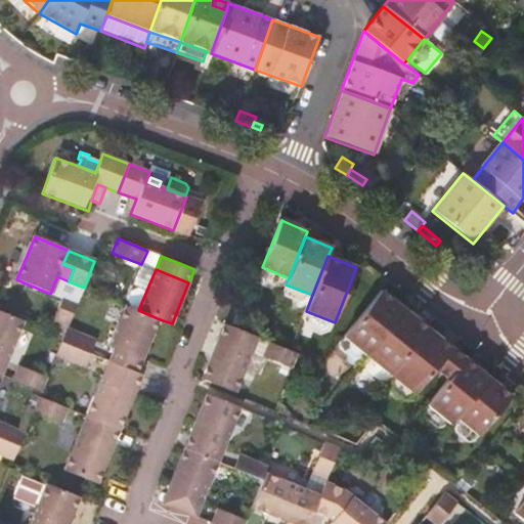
[(383,290),(344,337),(367,355),(406,308),(383,290)]
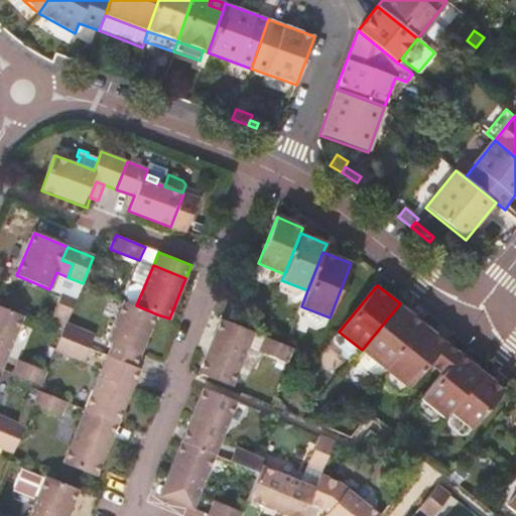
[(65,289),(53,317),(67,324),(78,295),(65,289)]
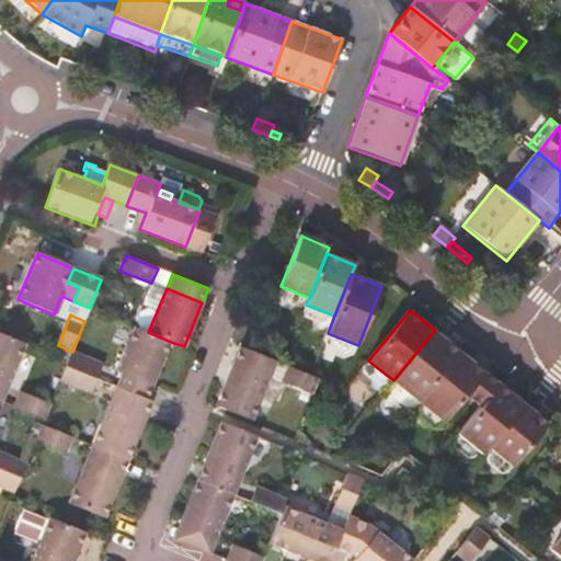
[(148,332),(135,327),(116,371),(121,374),(147,385),(152,387),(171,342),(148,332)]
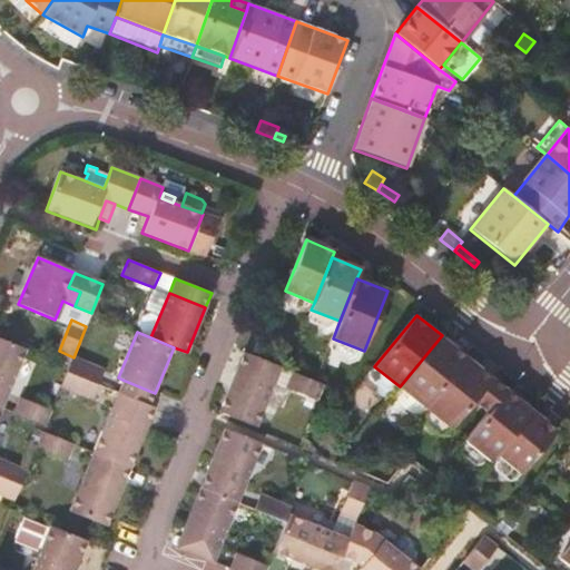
[(442,335),(400,386),(425,408),(467,356),(442,335)]
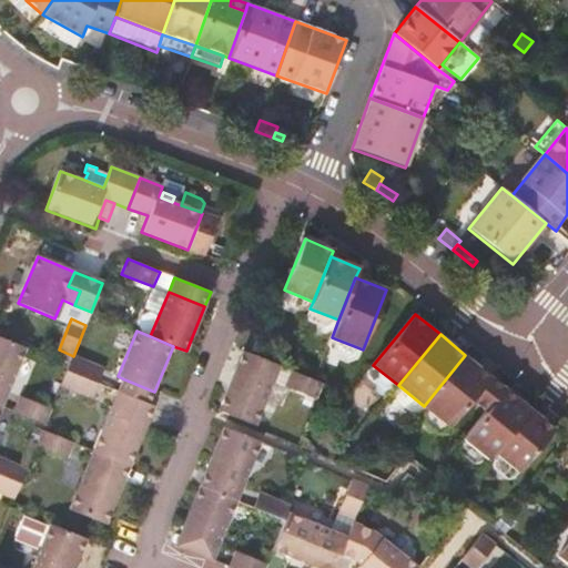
[(27,348),(0,337),(0,389),(8,394),(27,348)]
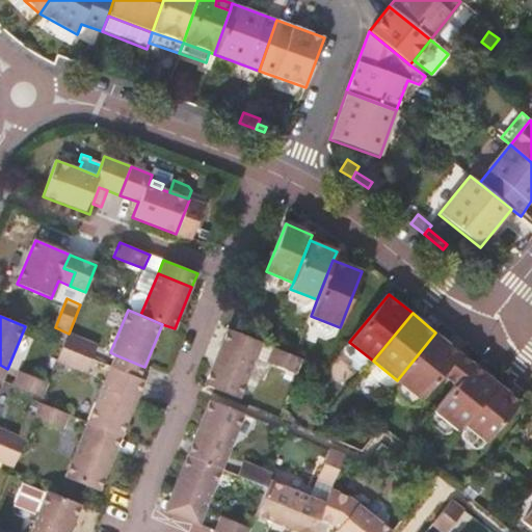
[(228,329),(221,343),(255,356),(260,342),(228,329)]
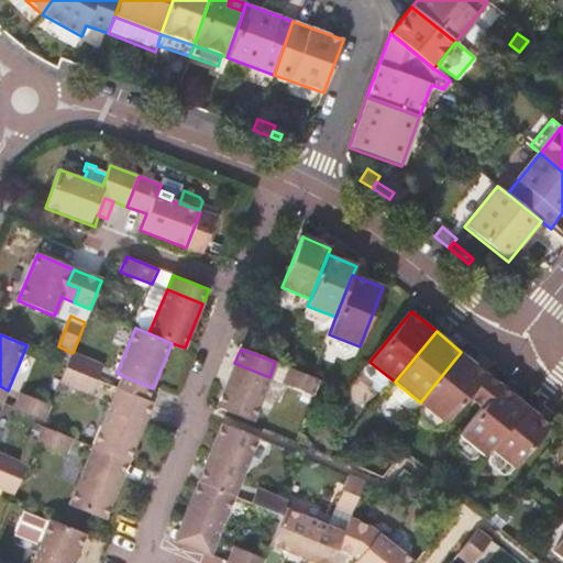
[(461,352),(420,403),(446,424),(488,373),(461,352)]
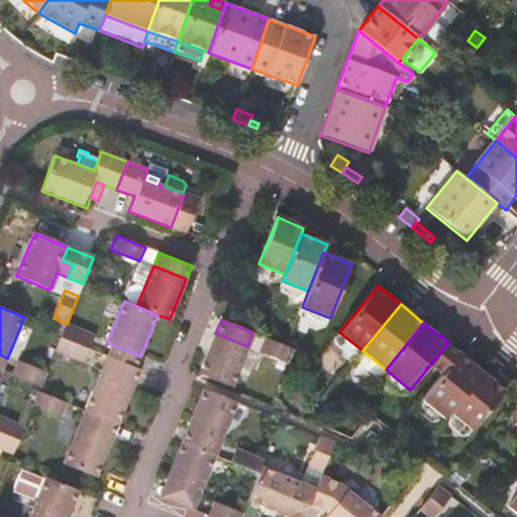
[(67,324),(61,337),(91,349),(96,336),(67,324)]
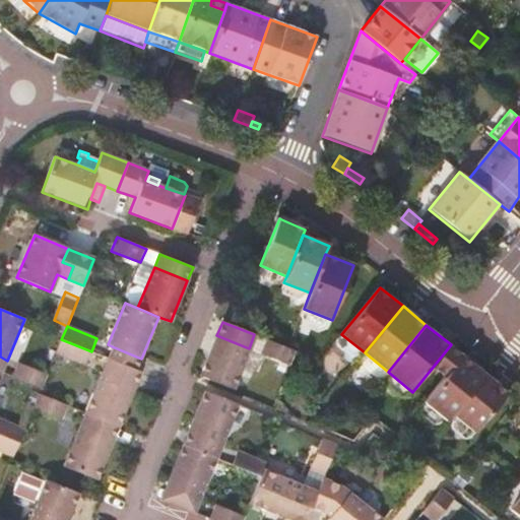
[(216,335),(200,376),(233,388),(249,348),(216,335)]
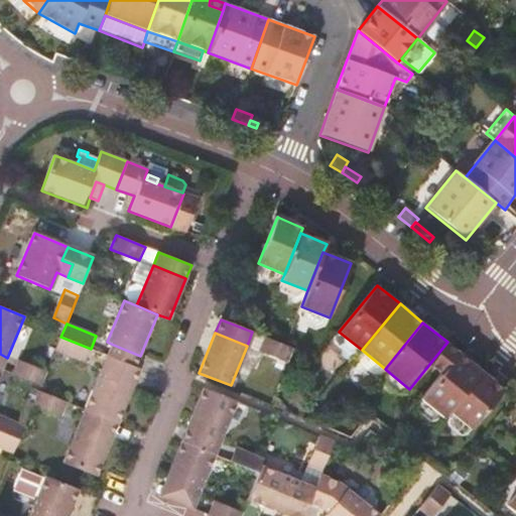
[(60,337),(54,354),(84,366),(91,349),(60,337)]
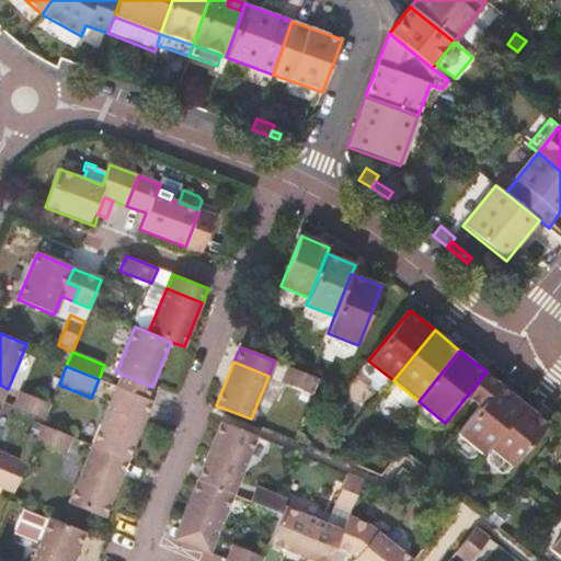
[(310,376),(287,366),(281,381),(312,395),(319,379),(310,376)]
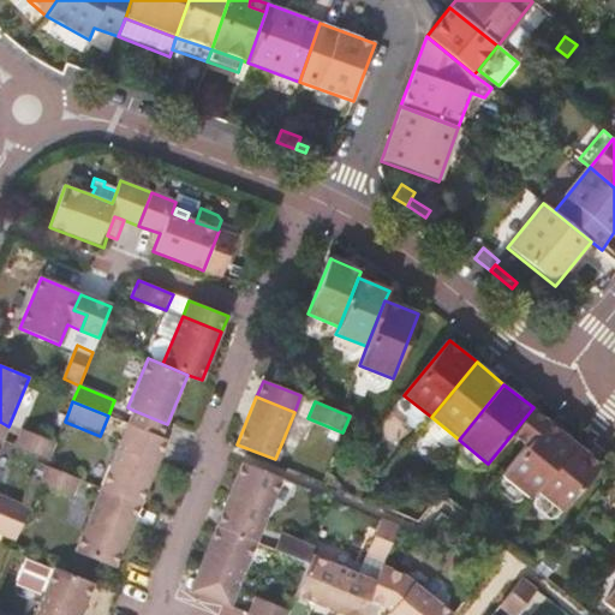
[(132,410),(127,423),(155,435),(161,422),(132,410)]
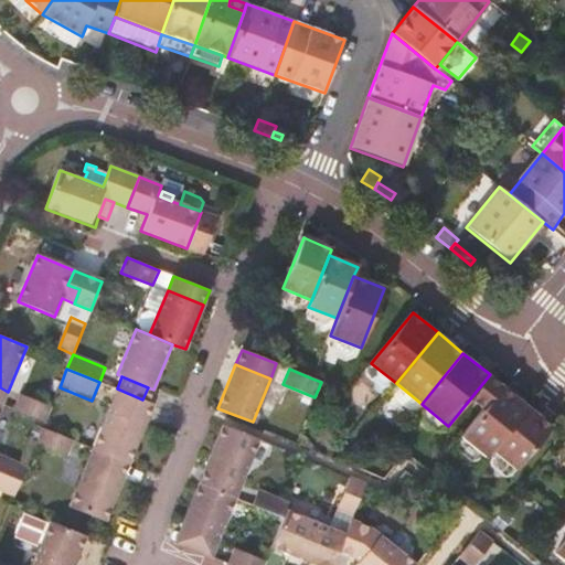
[(502,386),(461,436),(487,457),(492,450),(528,406),(502,386)]
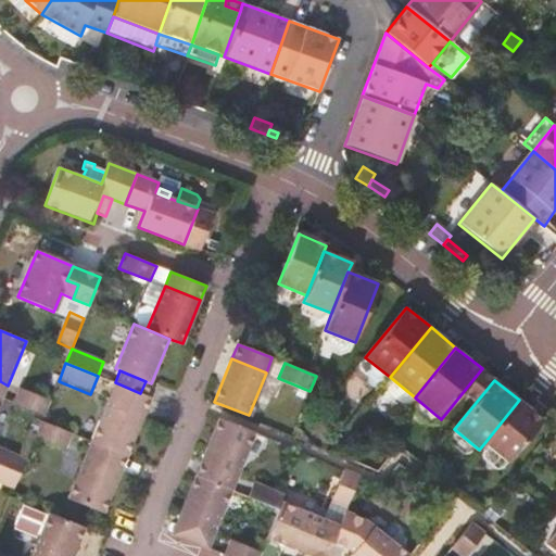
[(115,382),(108,401),(143,415),(152,397),(140,393),(115,382)]
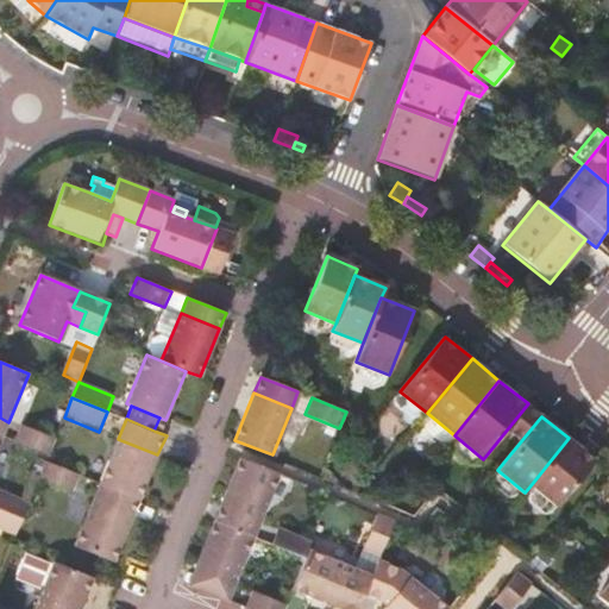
[(17,443),(49,456),(55,440),(24,427),(17,443)]
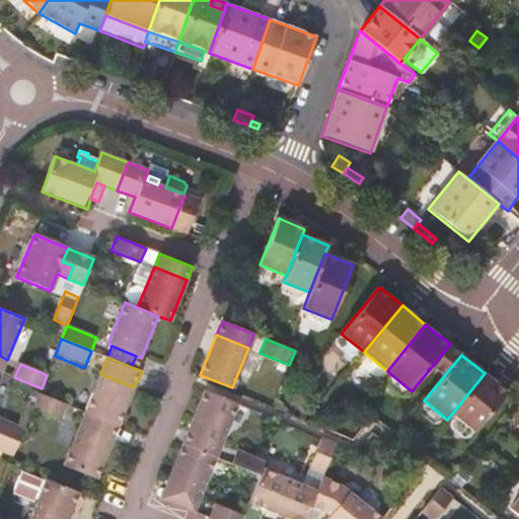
[(485,373),(452,414),(476,432),(508,392),(485,373)]
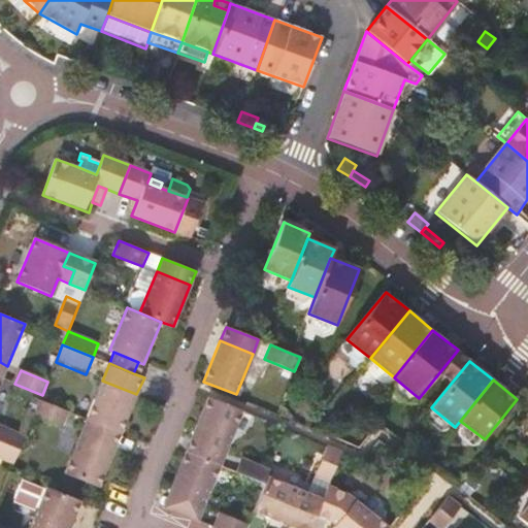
[(102,381),(87,419),(121,433),(136,394),(102,381)]
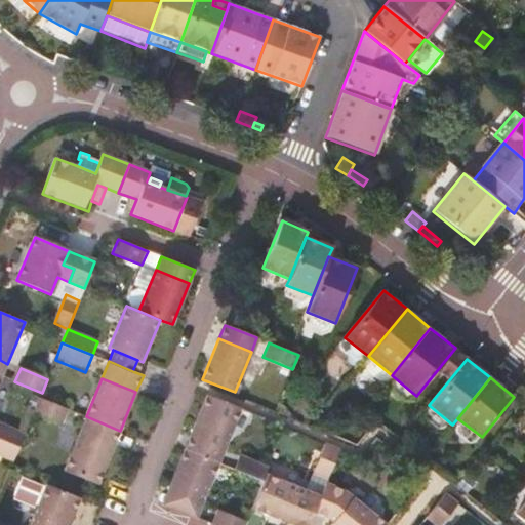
[(241,409),(207,395),(190,437),(224,451),(241,409)]
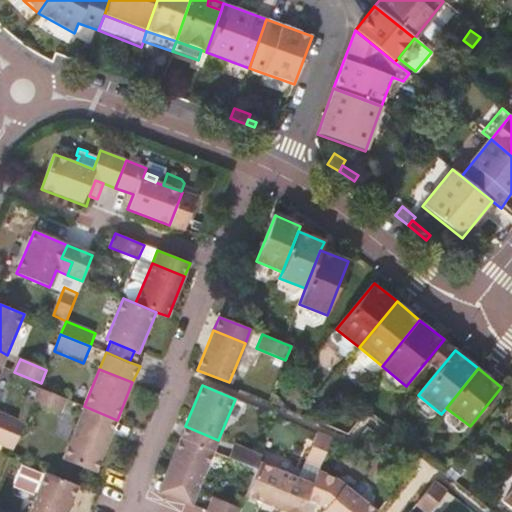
[(39,387),(33,402),(63,415),(69,400),(39,387)]
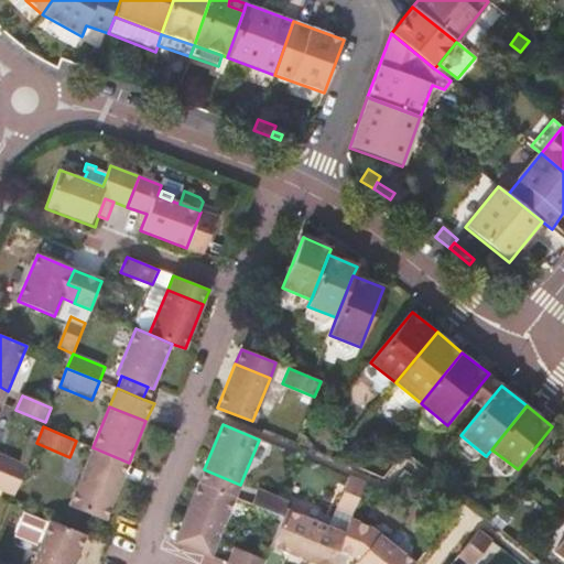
[(129,463),(93,447),(86,463),(122,477),(129,463)]
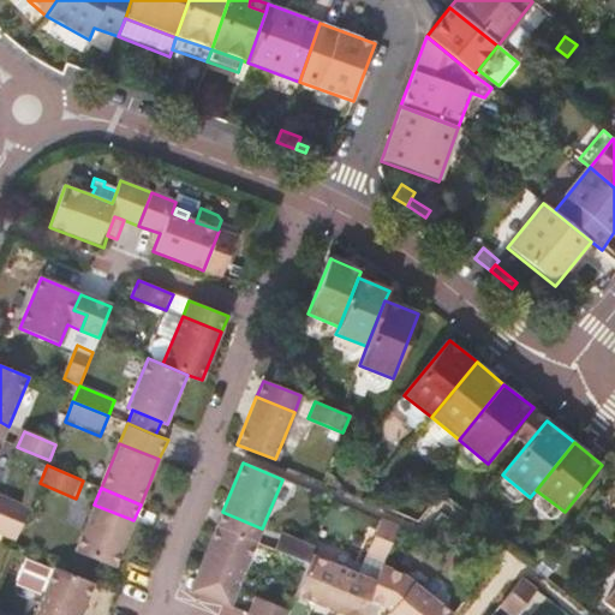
[(0,514),(23,524),(30,508),(0,495),(0,514)]
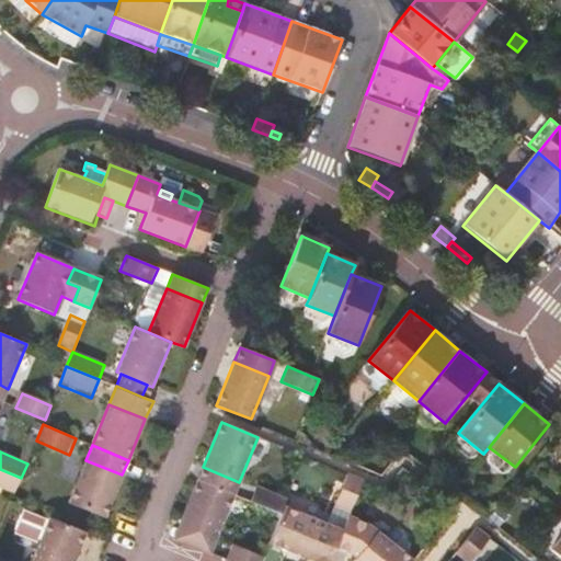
[(122,474),(86,460),(68,503),(104,518),(122,474)]
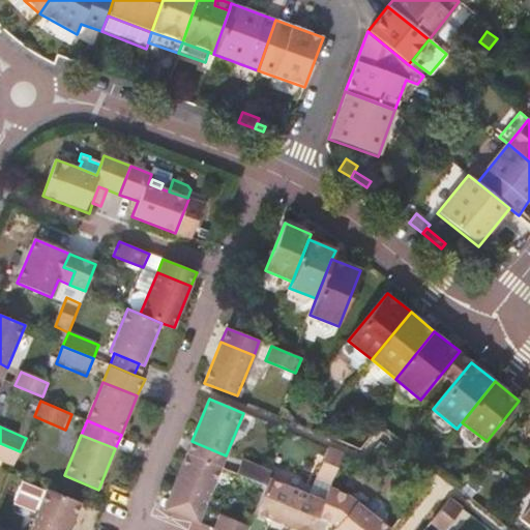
[(192,441),(186,453),(221,468),(226,455),(192,441)]
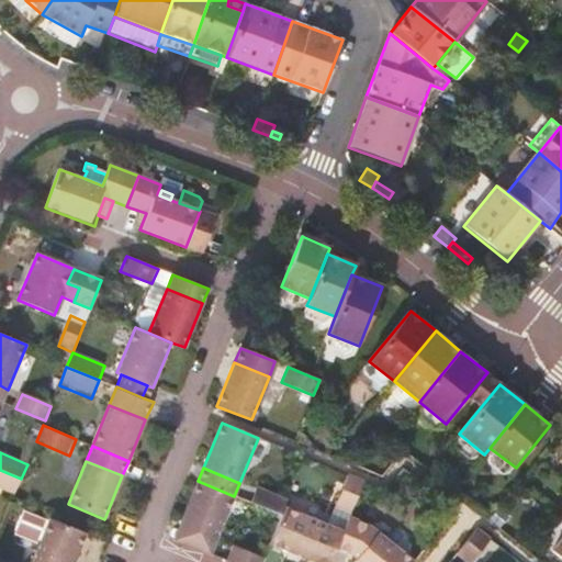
[(0,489),(14,494),(21,479),(0,470),(0,489)]
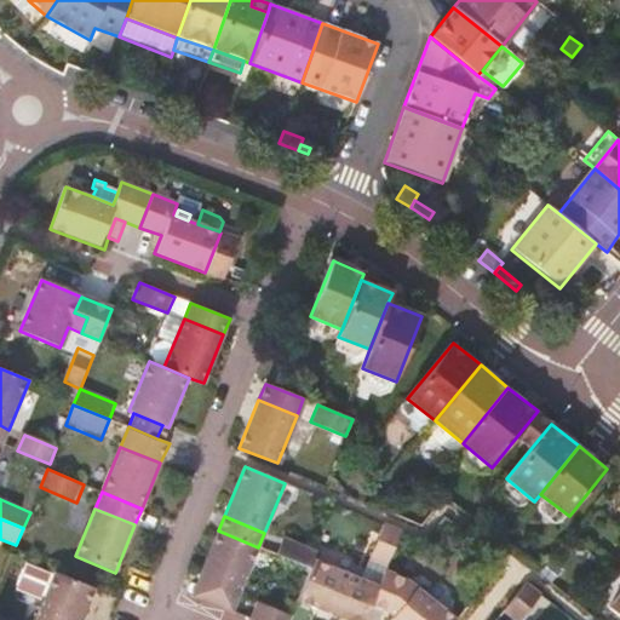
[(369,560),(388,567),(402,530),(384,523),(369,560)]
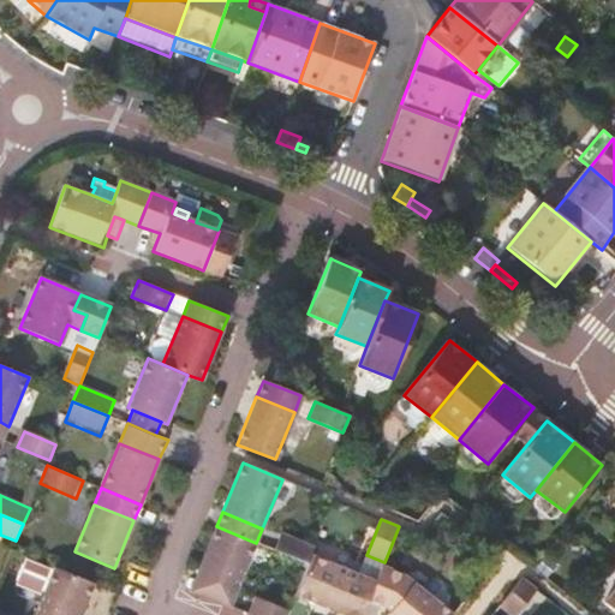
[(256,543),(216,526),(196,577),(236,592),(256,543)]
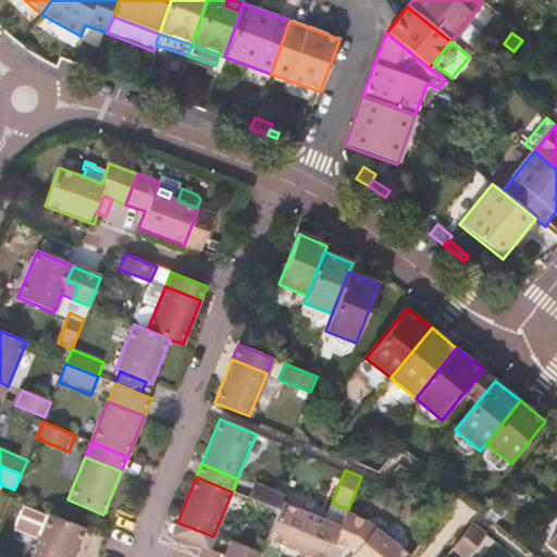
[(256,483),(249,498),(279,511),(282,504),(285,496),(256,483)]
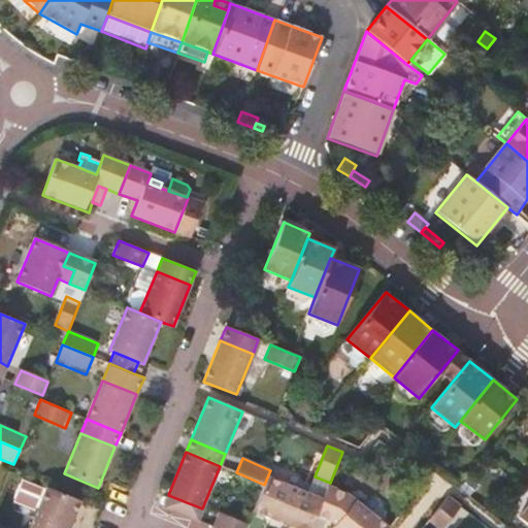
[(264,485),(253,512),(293,527),(295,527),(309,495),(267,477),(264,485)]
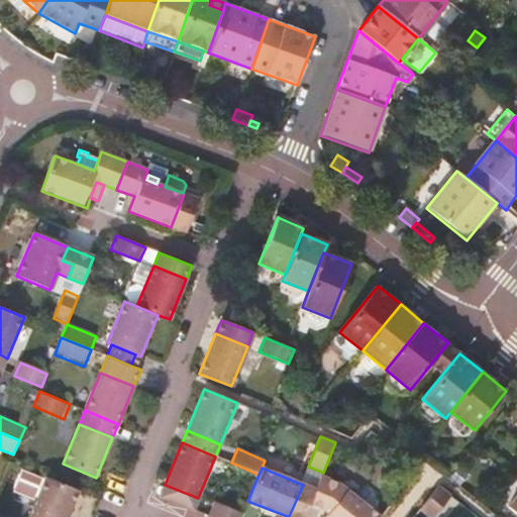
[(316,490),(310,504),(324,510),(328,515),(325,516),(379,516),(340,484),(321,476),(316,490)]
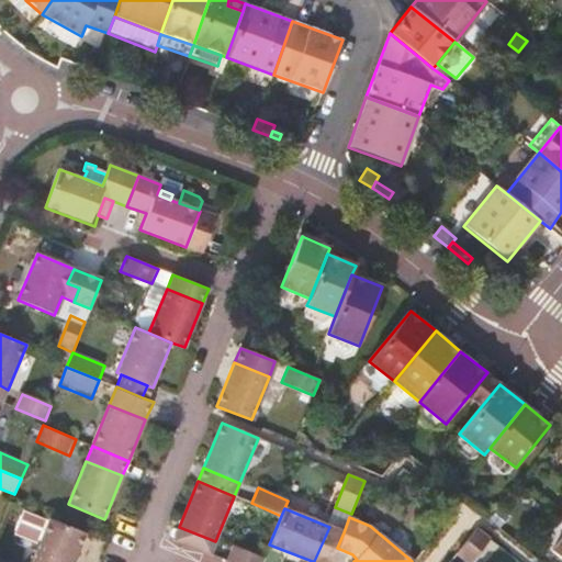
[(74,561),(86,534),(51,519),(33,561),(74,561)]
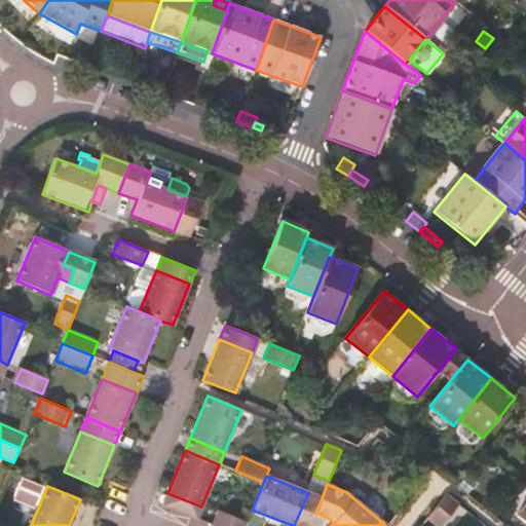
[(201,506),(167,493),(162,505),(196,520),(201,506)]
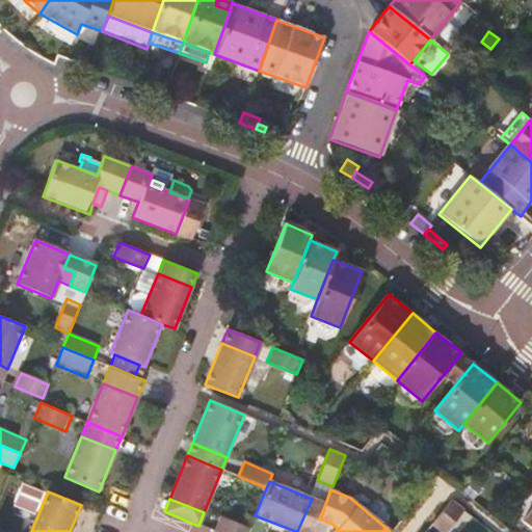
[(325,504),(312,499),(297,531),(314,531),(319,519),(325,504)]
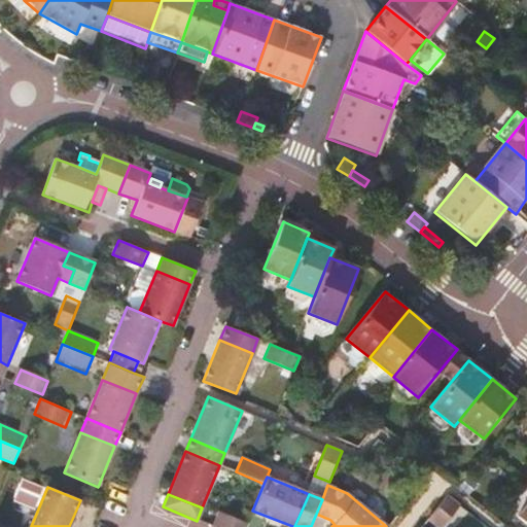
[(448,495),(428,520),(436,526),(443,526),(461,505),(448,495)]
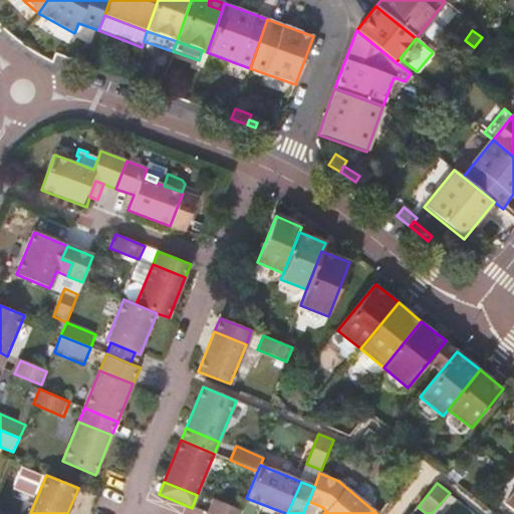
[(214,500),(208,513),(239,513),(241,511),(214,500)]
